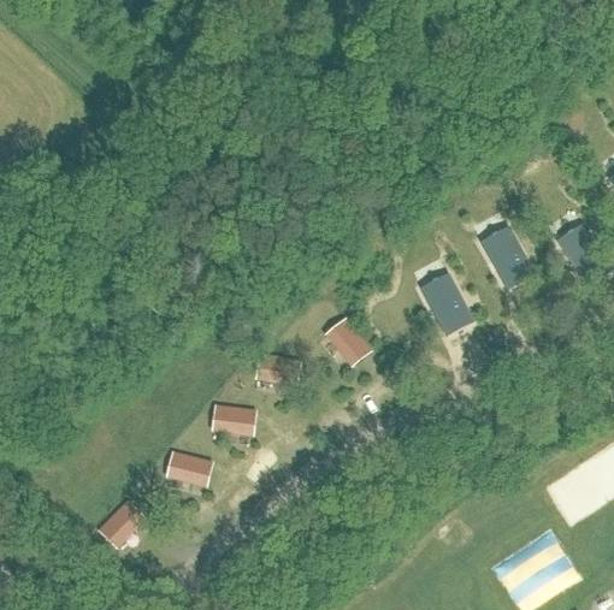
[(613,89),(612,86),(597,95),(608,113),(613,110),(613,89)]
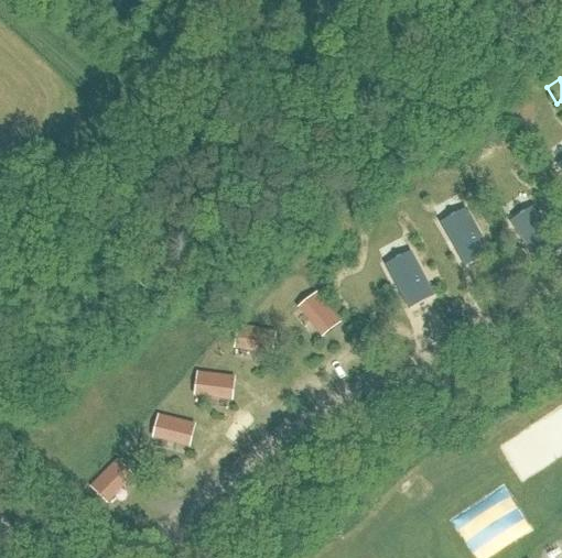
[(550,182),(537,185),(541,200),(554,197),(550,182)]
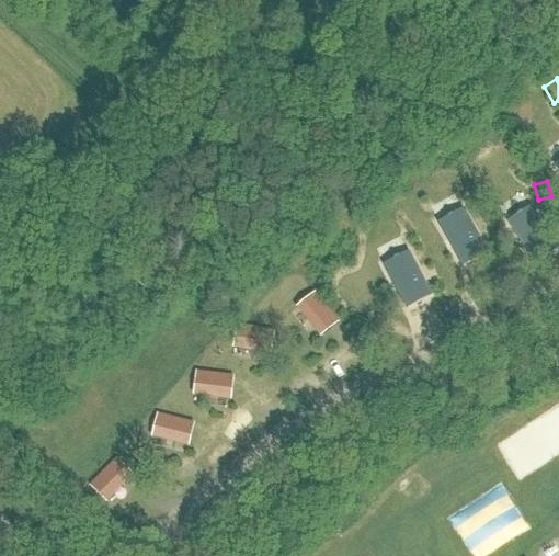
[(557,246),(529,204),(505,219),(533,261),(557,246)]
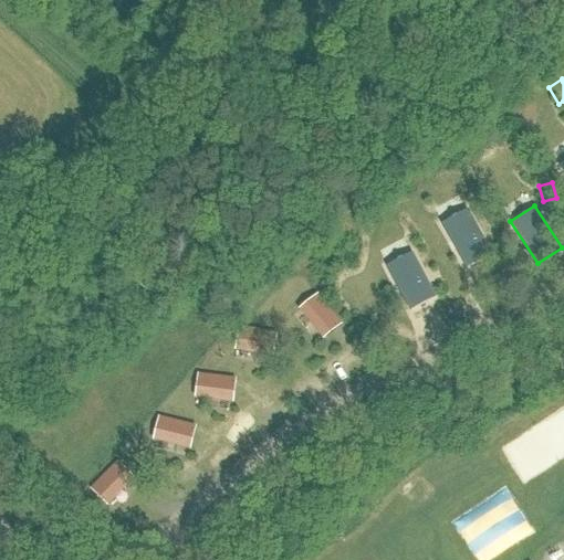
[(490,251),(466,208),(440,221),(465,265),(490,251)]
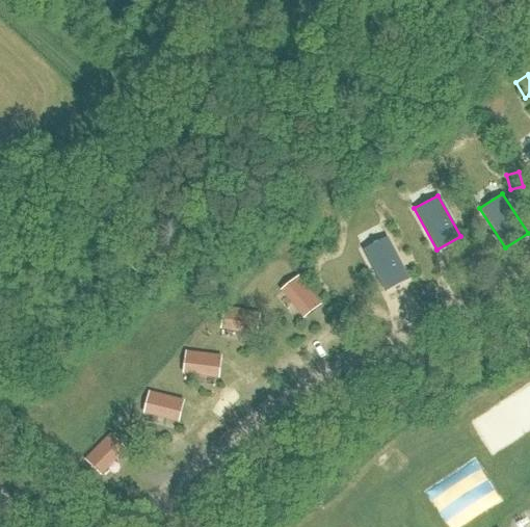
[(407,278),(386,236),(362,248),(383,290),(407,278)]
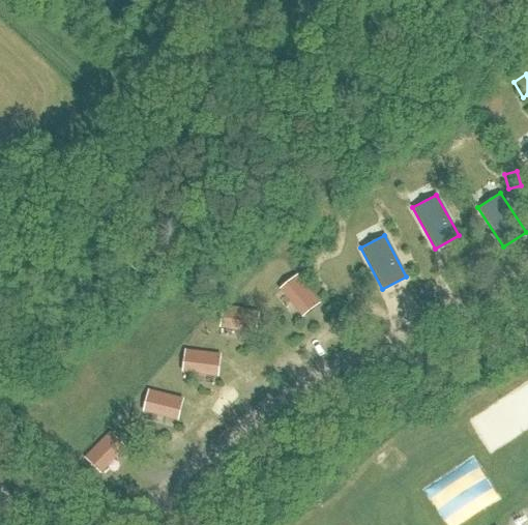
[(277,287),(300,315),(318,301),(296,272),(277,287)]
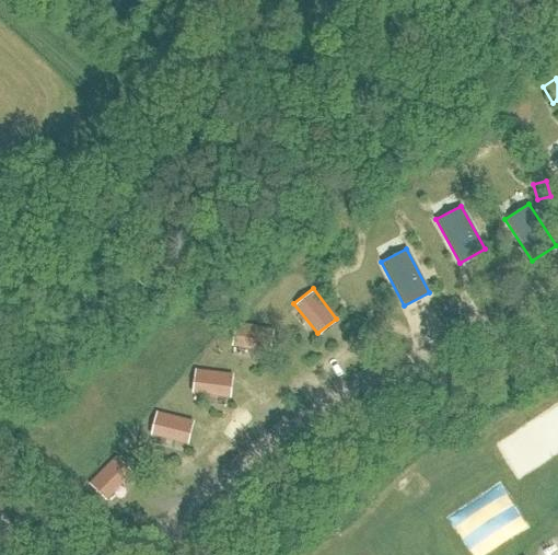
[(231,344),(268,351),(272,327),(235,320),(231,344)]
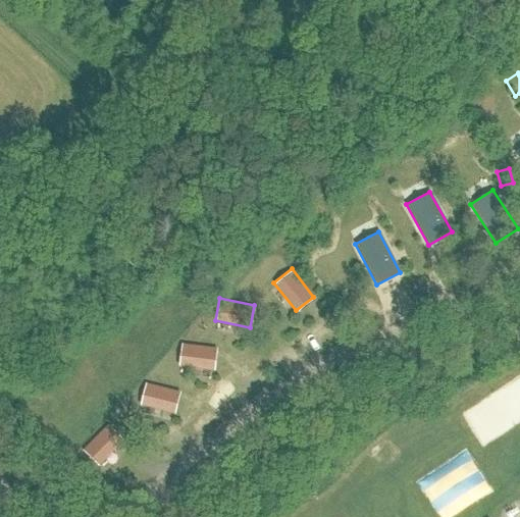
[(178,364),(213,369),(216,347),(180,343),(178,364)]
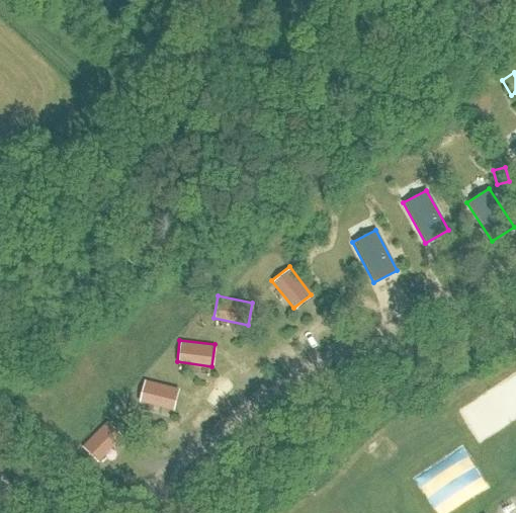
[(139,400),(172,409),(178,387),(144,378),(139,400)]
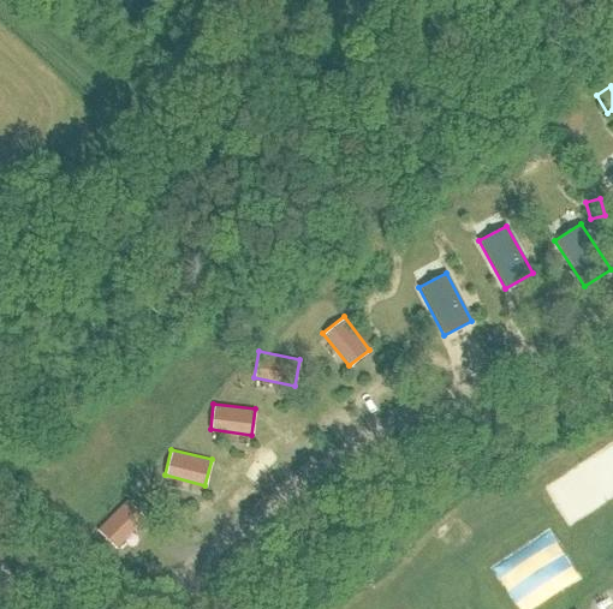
[(115,547),(144,517),(125,499),(96,529),(115,547)]
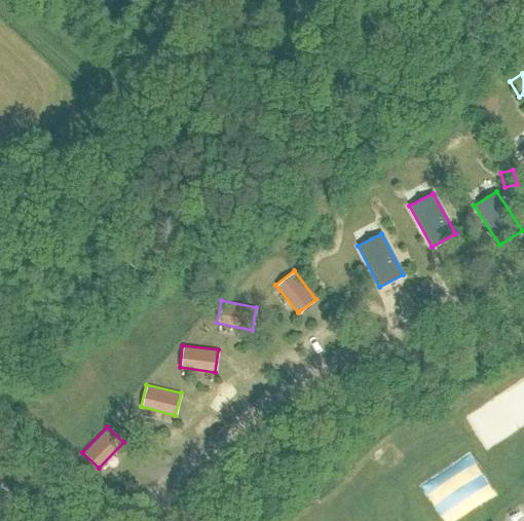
[(475,477),(457,488),(469,506),(486,494),(475,477)]
